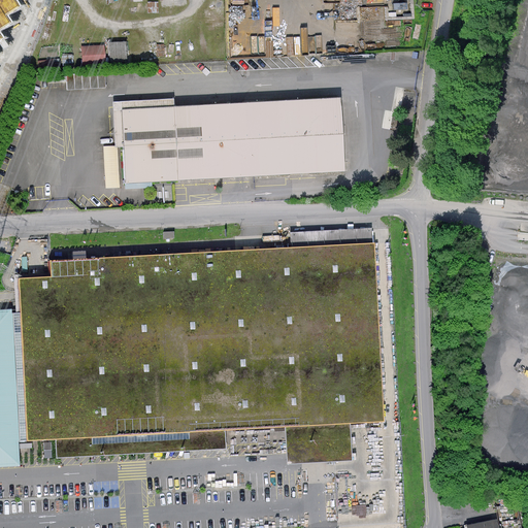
[(20,6),(15,0),(0,0),(0,37),(1,37),(0,34),(0,28),(11,22),(7,14),(20,6)]
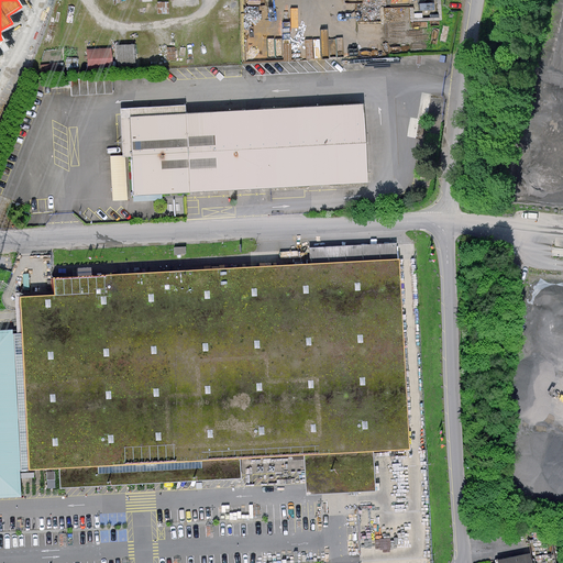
[(116,43),(117,62),(133,61),(133,42),(116,43)]
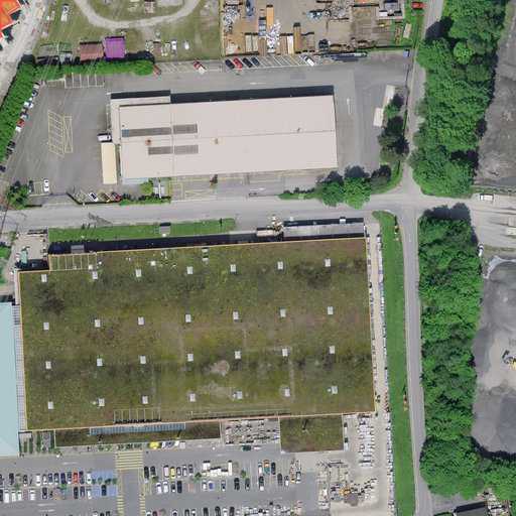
[(103,57),(102,41),(79,42),(79,58),(103,57)]
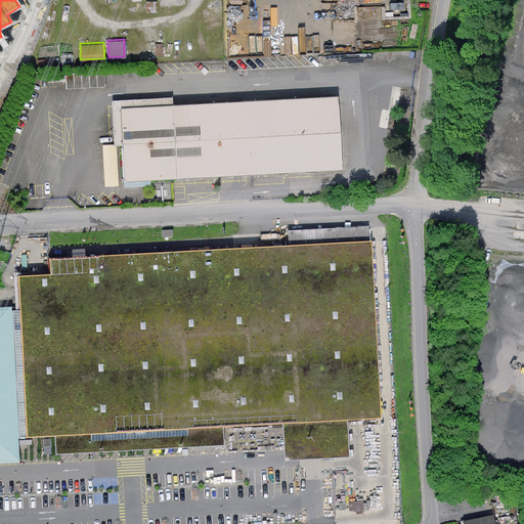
[(115,145),(123,145),(125,183),(178,180),(340,170),(336,97),(171,106),(170,98),(112,102),(115,145)]
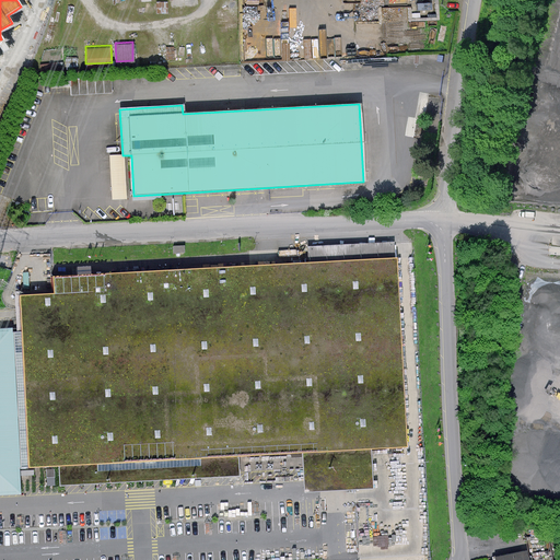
[(395,259),(55,278),(56,294),(21,295),(23,330),(0,331),(0,493),(18,493),(16,467),(62,465),(63,485),(140,480),(241,475),(240,455),(304,452),(306,489),(372,486),(370,448),(406,446),(395,259)]
